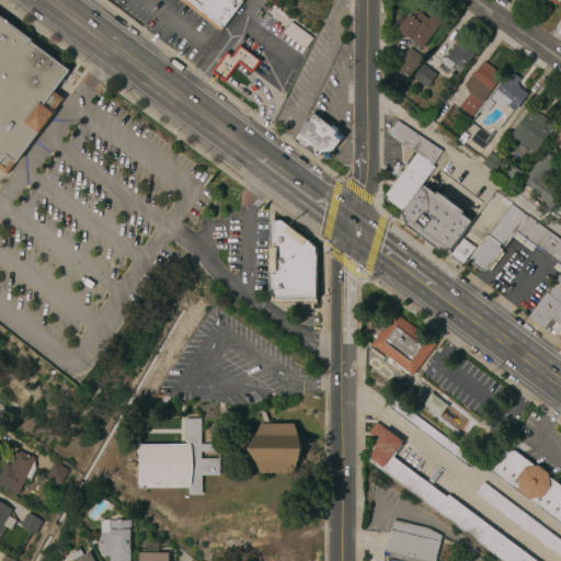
[(241,0),(243,1),(220,32),(178,0),(241,0)]
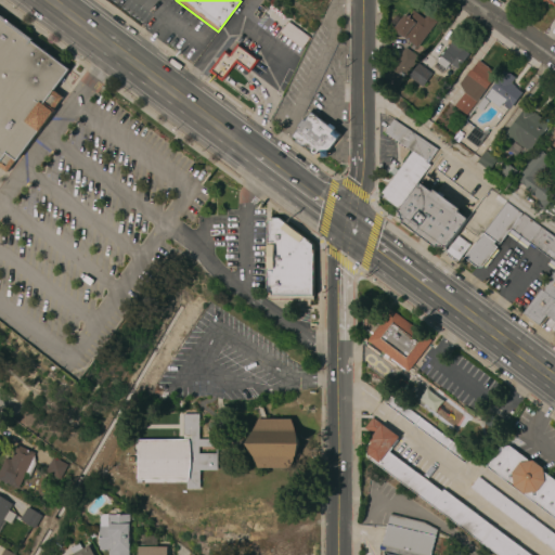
[(423,18),(426,14),(436,22),(416,48),(392,30),(404,14),(408,17),(412,11),(423,18)]
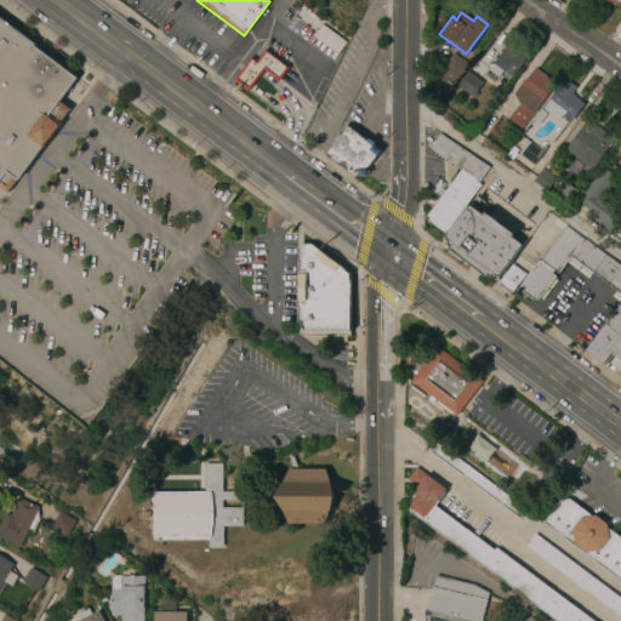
[(0,17),(35,45),(34,46),(77,78),(60,102),(69,109),(58,125),(60,126),(18,181),(17,180),(7,193),(0,188),(0,17)]
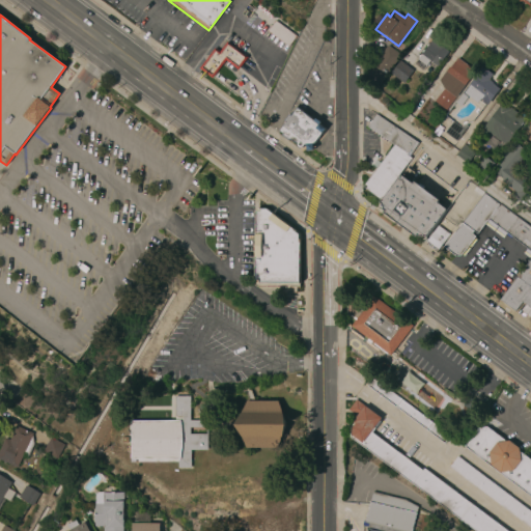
[(296,36),(287,47),(267,31),(275,21),(296,36)]
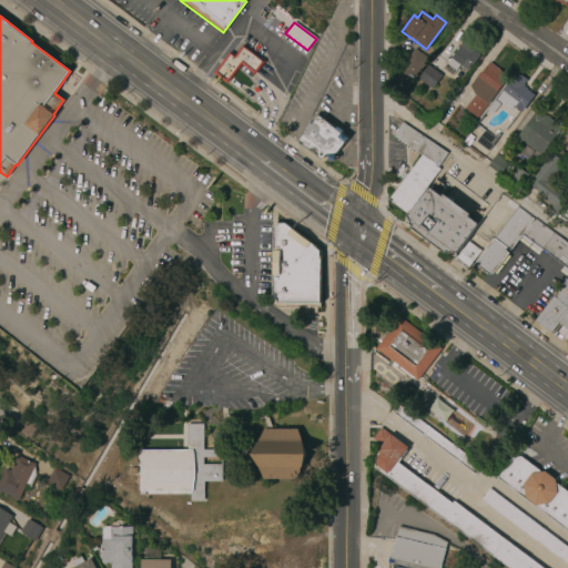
[(468,71),(460,66),(456,71),(446,63),(462,43),(479,57),(468,71)]
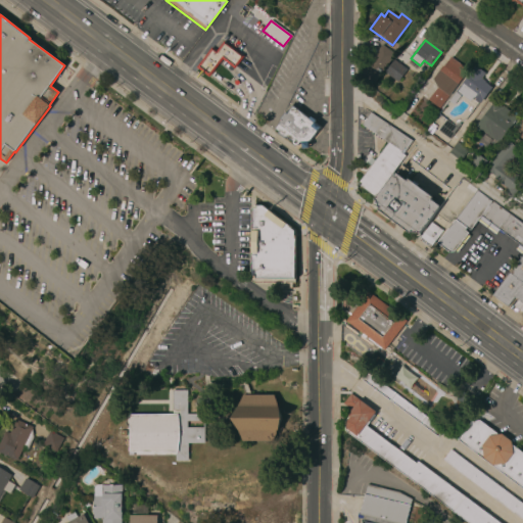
[(243,56),(234,68),(222,59),(221,60),(220,61),(210,74),(208,77),(196,67),(198,64),(207,52),(208,50),(211,47),(216,51),(223,41),(243,56)]
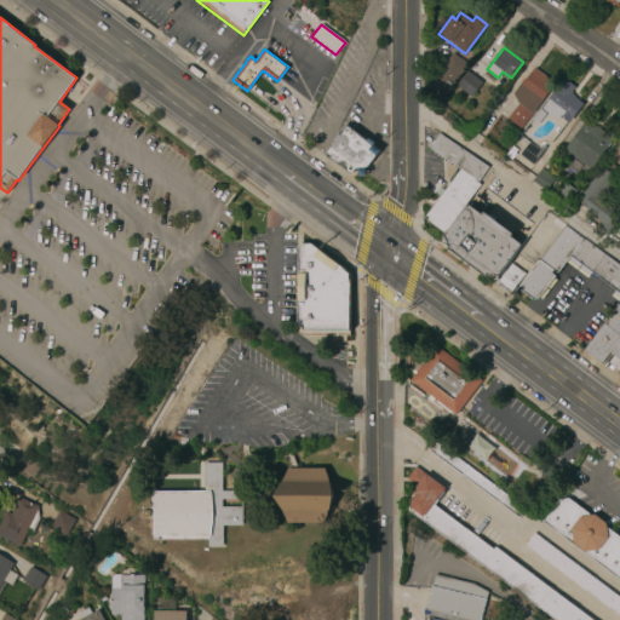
[(442,98),(428,86),(452,53),(468,64),(442,98)]
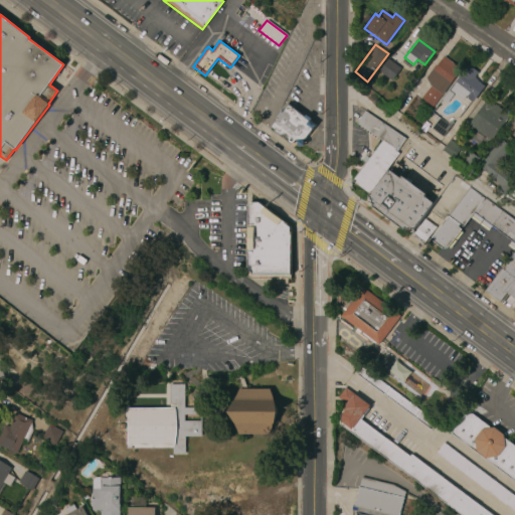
[(461,69),(434,108),(421,100),(431,88),(426,78),(436,65),(437,66),(444,57),(461,69)]
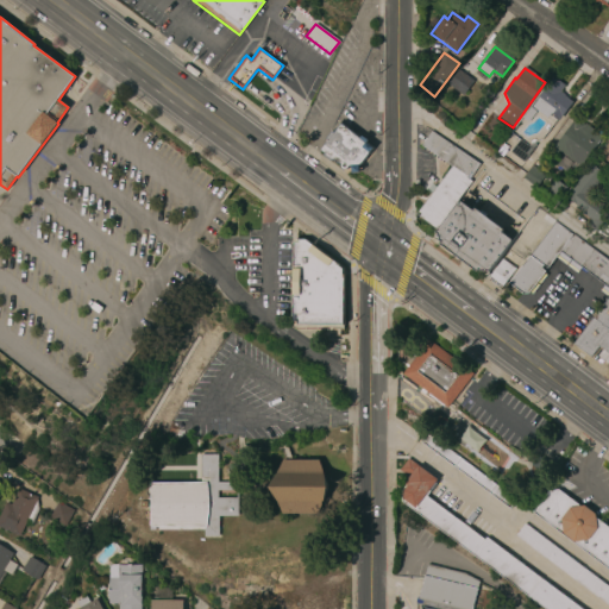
[(464,96),(449,86),(458,70),(473,82),(464,96)]
